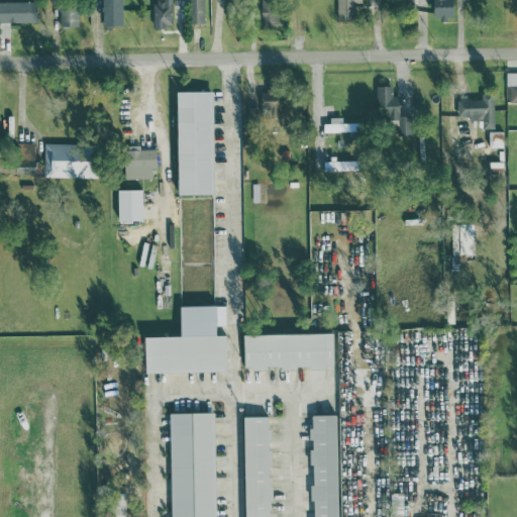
[(121,0),(102,0),(102,24),(120,24),(121,0)]
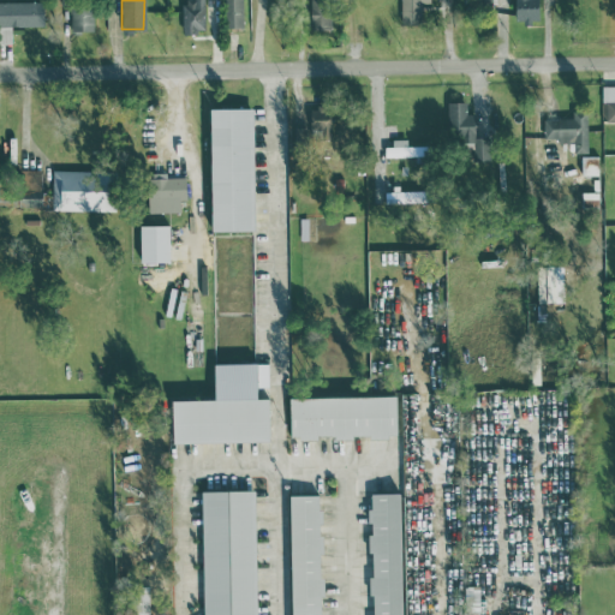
[(183,0),(184,31),(204,31),(203,0),(183,0)]
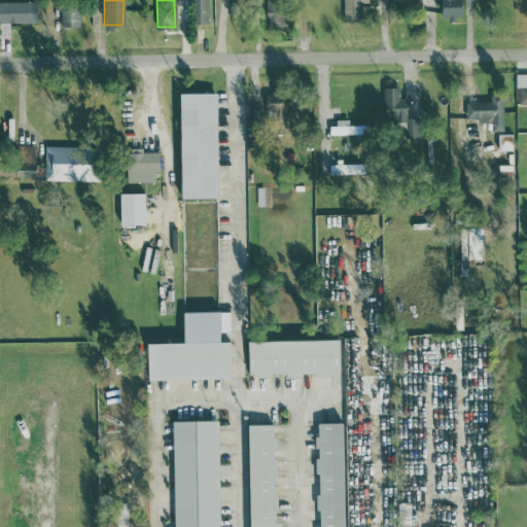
[(191,0),(192,23),(208,23),(207,0),(191,0)]
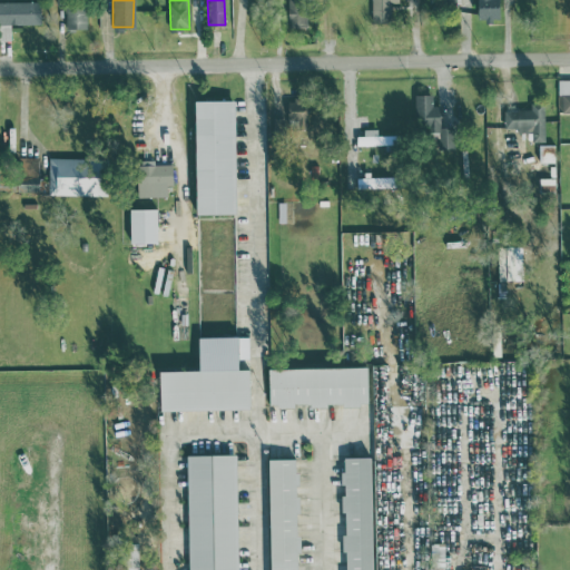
[(305,0),(286,0),(287,27),(306,27),(305,0)]
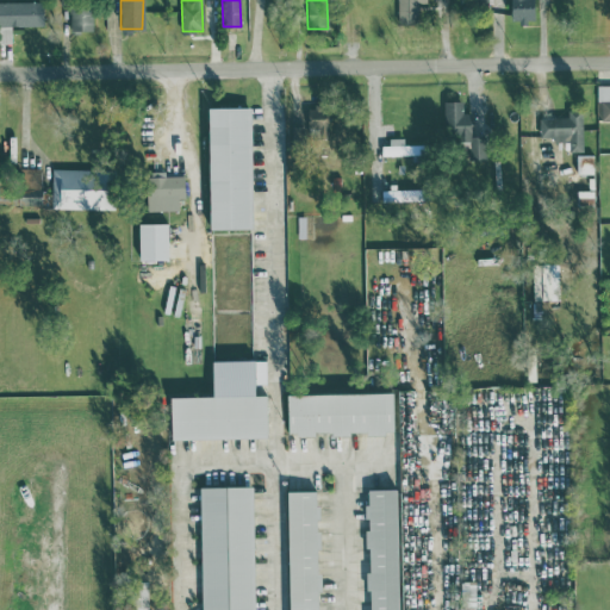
[(534,0),(510,0),(511,20),(535,19),(534,0)]
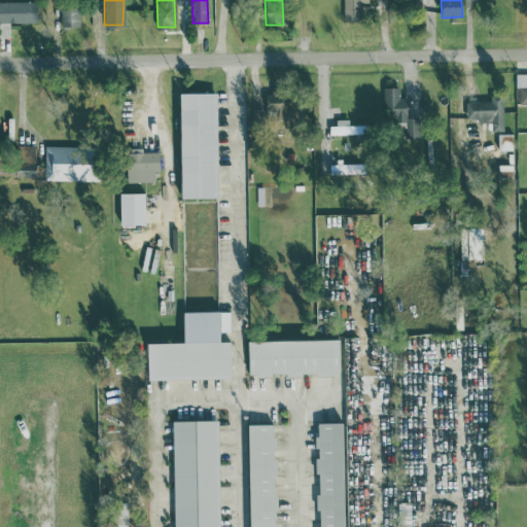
[(9,22),(38,22),(38,1),(0,1),(0,36),(9,36),(9,22)]
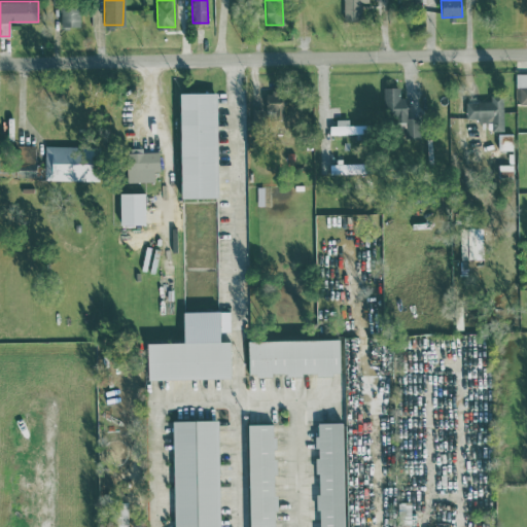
[(60,1),(61,26),(80,26),(79,1),(60,1)]
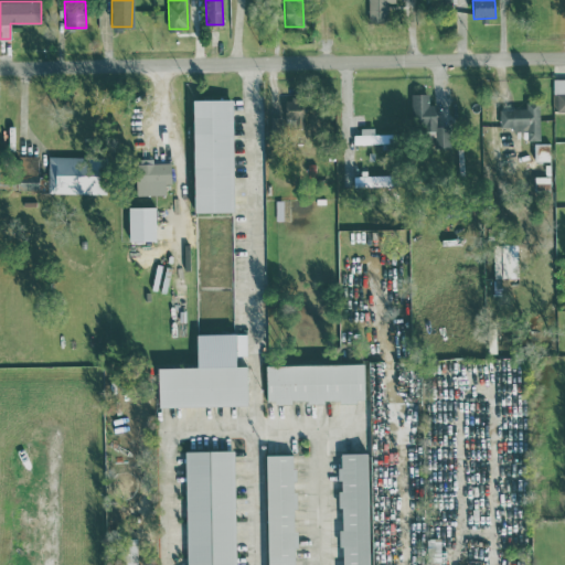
[(564,77),(553,78),(554,110),(564,109),(564,77)]
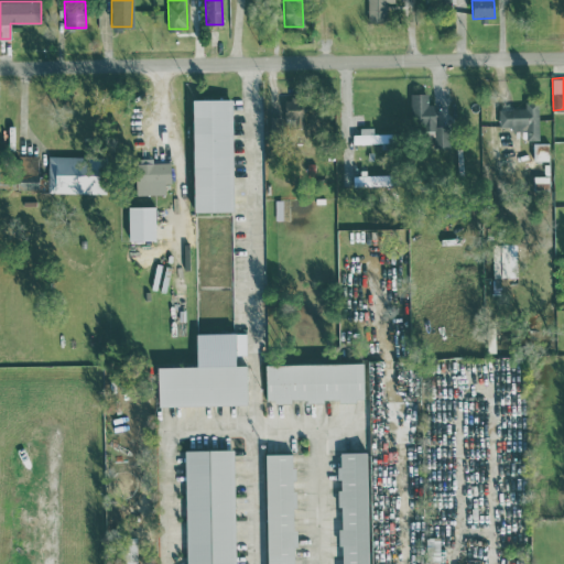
[(433,129),(433,145),(449,145),(449,127),(435,127),(435,102),(427,102),(427,93),(410,93),(410,129),(433,129)]
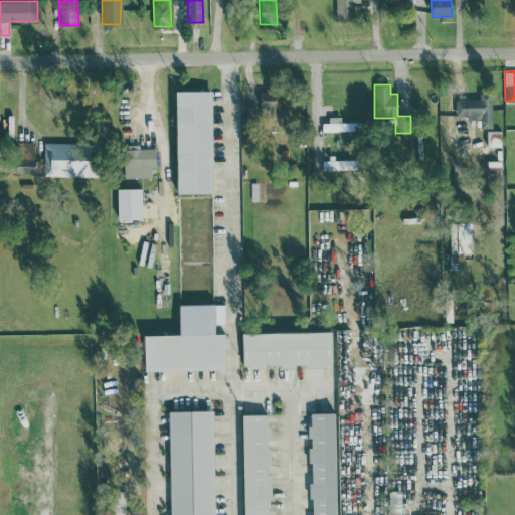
[(175,90),(177,193),(213,192),(211,90),(175,90)]
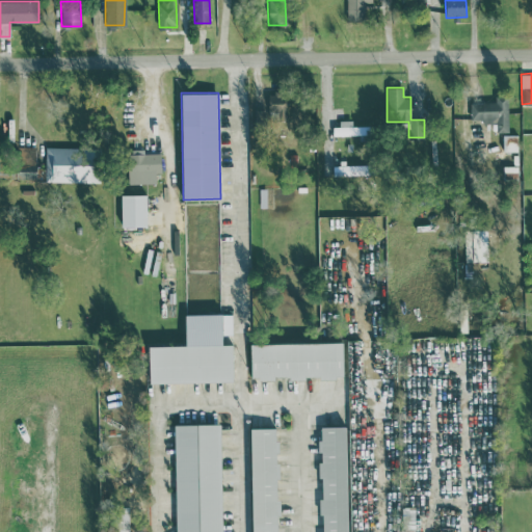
[(286,92),(268,94),(269,117),(286,116),(286,92)]
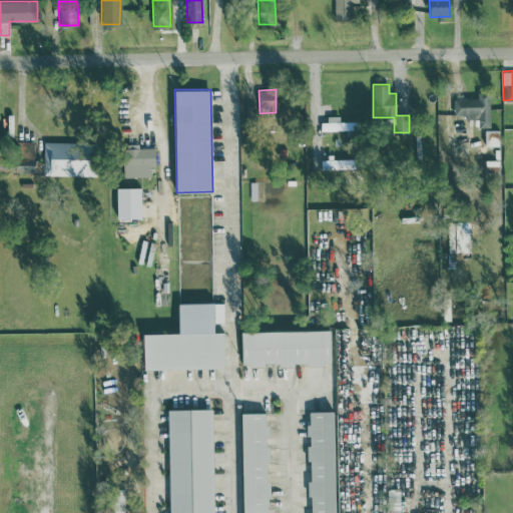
[(478,118),(479,126),(490,126),(489,91),(477,92),(477,98),(453,98),(454,114),(466,114),(466,118),(478,118)]
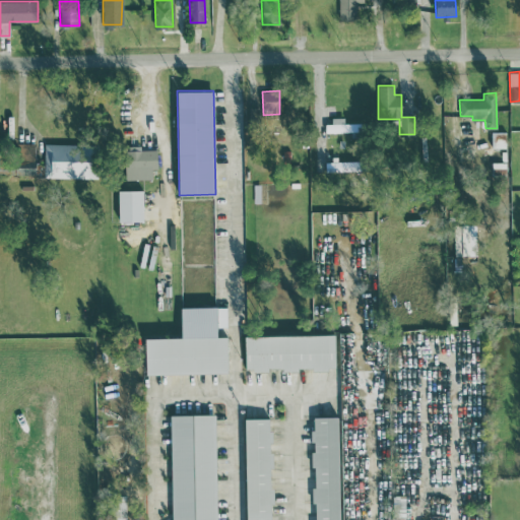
[(343,123),(343,119),(324,119),(325,132),(361,131),(361,122),(343,123)]
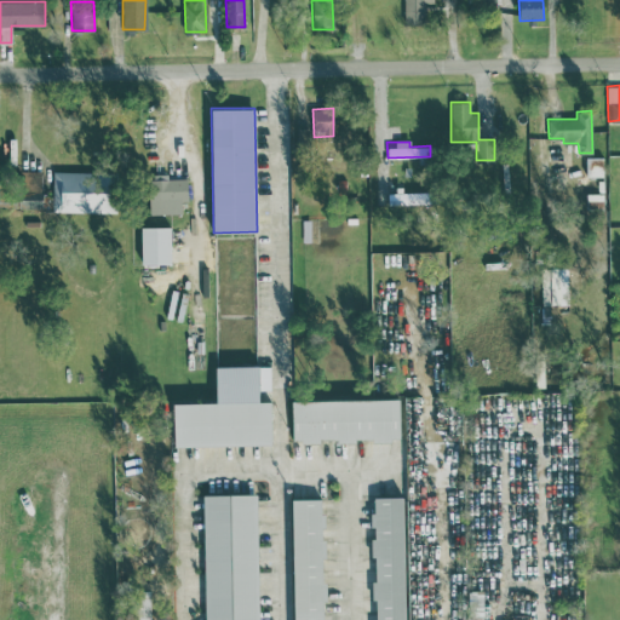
[(41,170),(18,170),(19,208),(42,207),(41,170)]
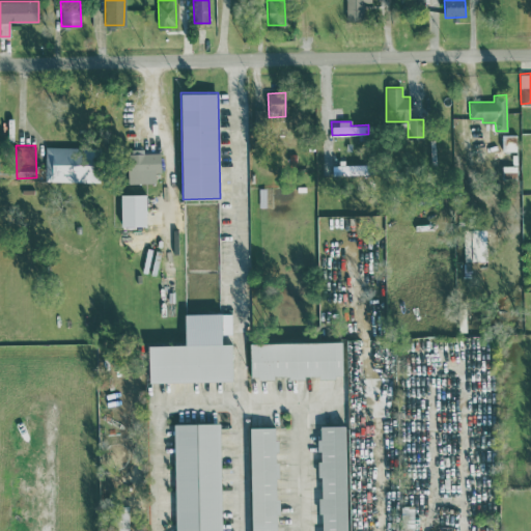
[(100,182),(101,147),(46,145),(45,180),(100,182)]
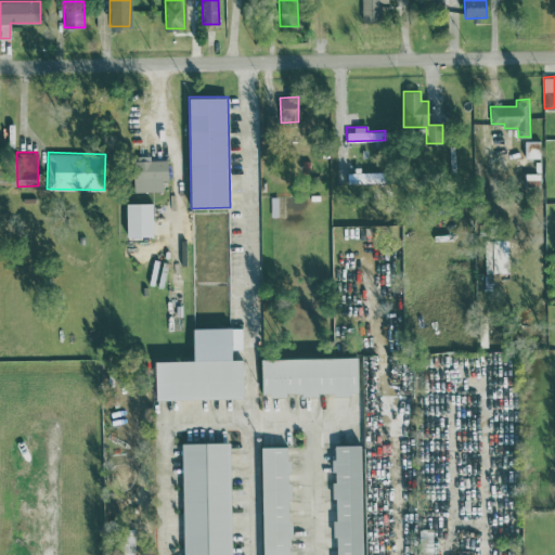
[(134,191),(163,191),(163,181),(168,181),(167,159),(150,159),(150,155),(133,155),(134,191)]
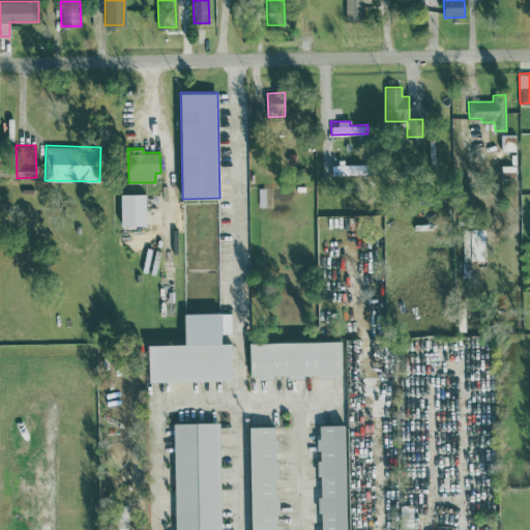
[(331,164),(331,175),(367,174),(367,164),(331,164)]
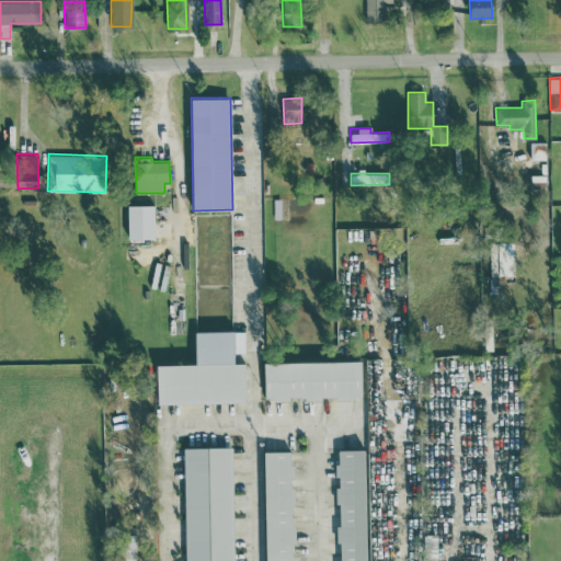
[(546,174),(530,174),(530,187),(539,187),(546,187),(546,174)]
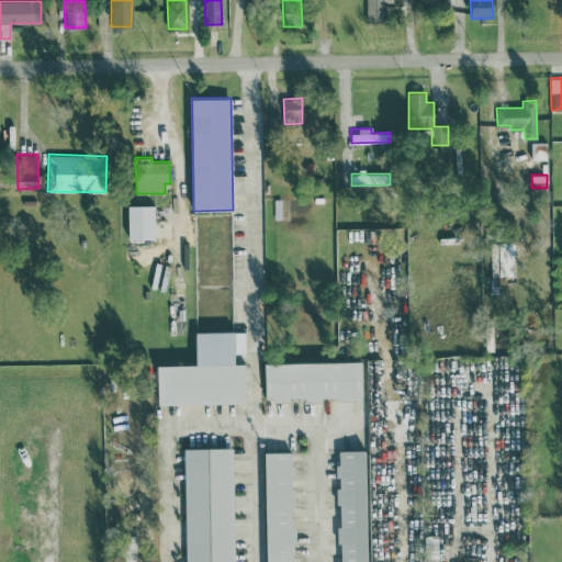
[(155,205),(127,205),(127,238),(155,238),(155,205)]
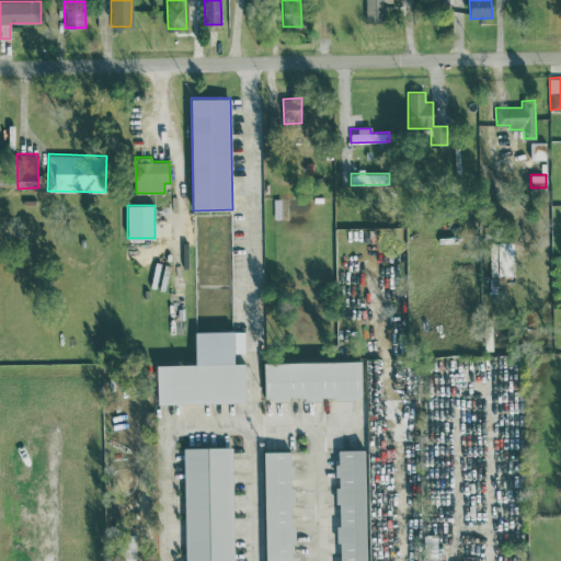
[(489,241),(490,275),(513,275),(513,241),(489,241)]
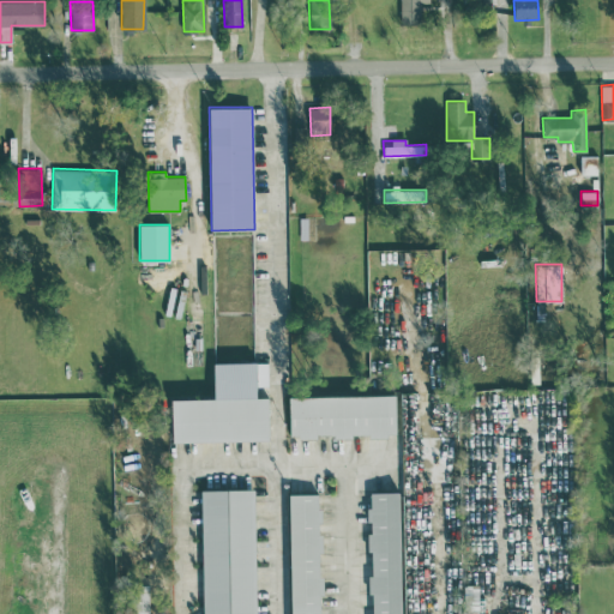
[(172,441),(269,439),(268,397),(257,397),(256,385),(268,385),(268,361),(214,362),(214,398),(172,398),(172,441)]
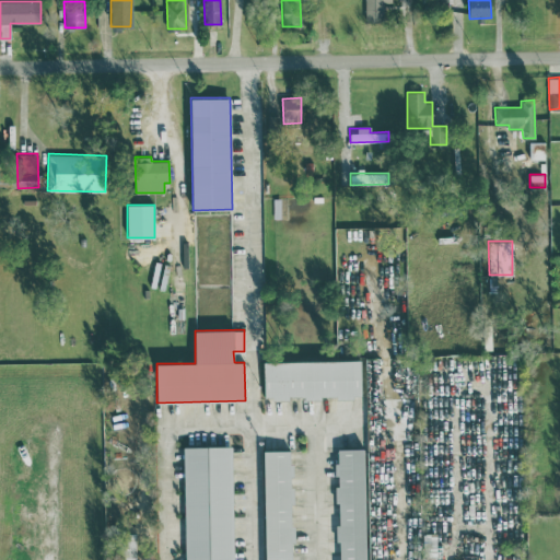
[(264,360),(264,398),(361,398),(360,360),(264,360)]
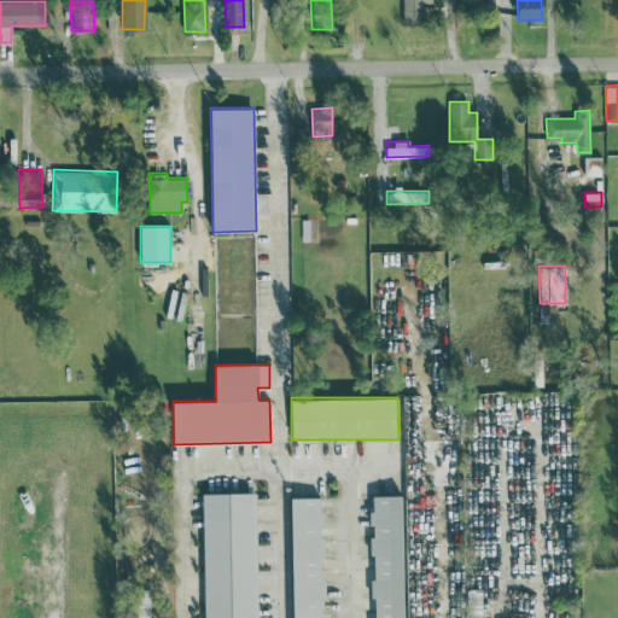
[(205,617),(203,494),(257,494),(260,617),(205,617)]
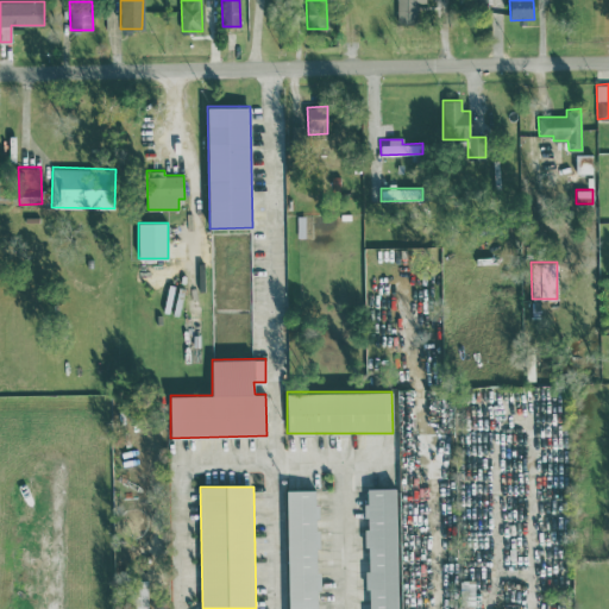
[(288,491),(290,608),(319,608),(319,591),(321,591),(321,572),(318,572),(318,548),(320,548),(320,531),(318,531),(316,519),(320,519),(320,506),(316,506),(316,490),(288,491)]
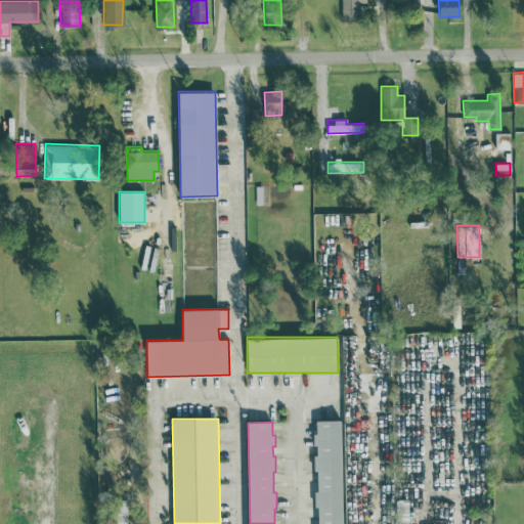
[(343,523),(341,422),(317,422),(317,434),(314,434),(314,445),(317,445),(317,455),(314,455),(315,471),(318,471),(318,492),(315,492),(315,507),(319,507),(319,523),(343,523)]
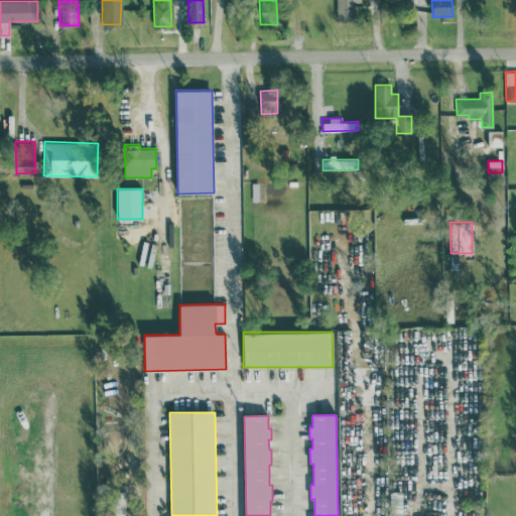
[(389,515),(401,515),(402,491),(389,491),(389,515)]
